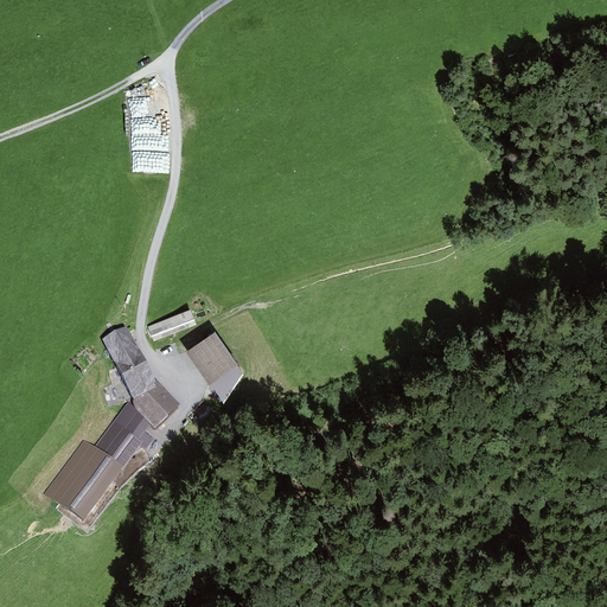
[(148,326),(154,340),(195,323),(189,308),(148,326)]
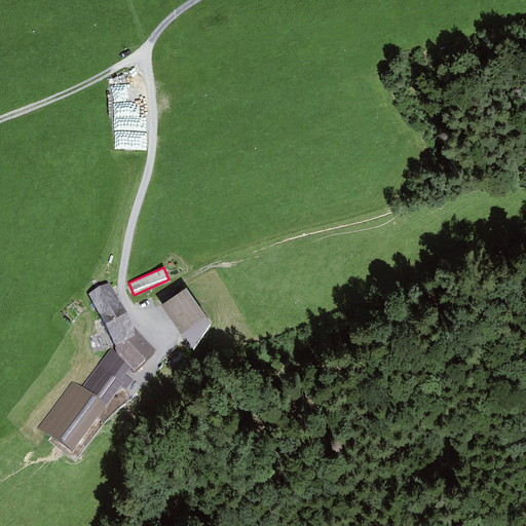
[(212,324),(186,288),(161,303),(193,348),(212,324)]
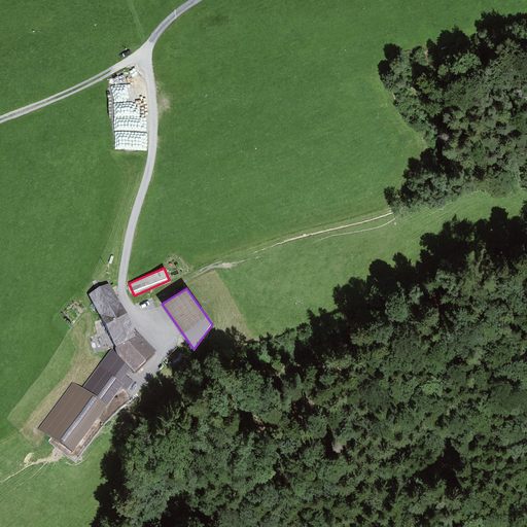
[(111,289),(91,299),(114,348),(135,339),(111,289)]
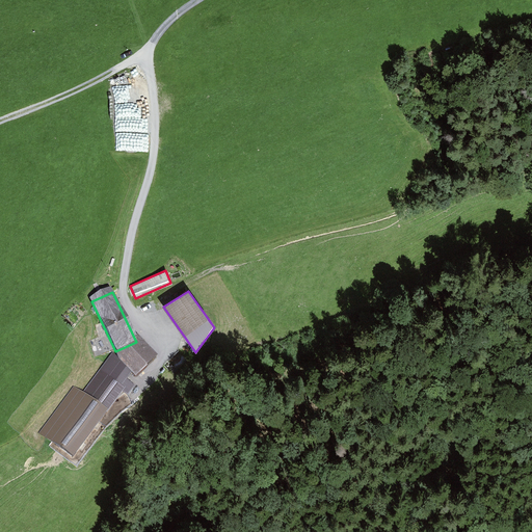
[(139,377),(159,358),(144,343),(126,362),(139,377)]
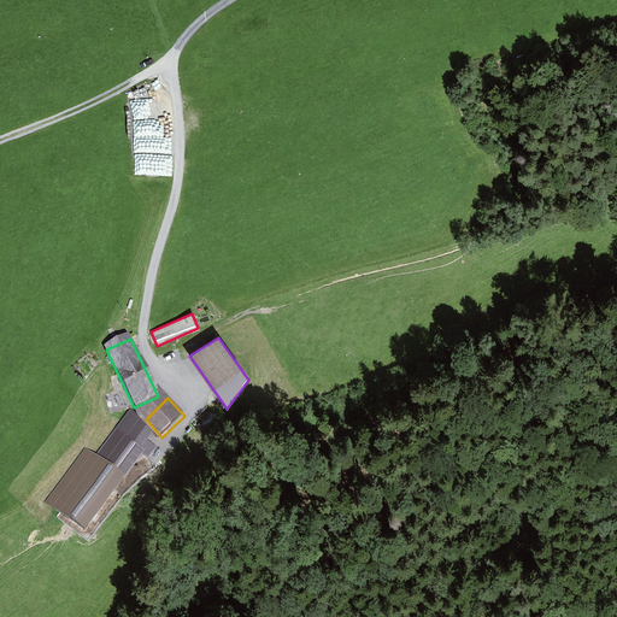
[(133,481),(93,450),(51,501),(92,533),(133,481)]
